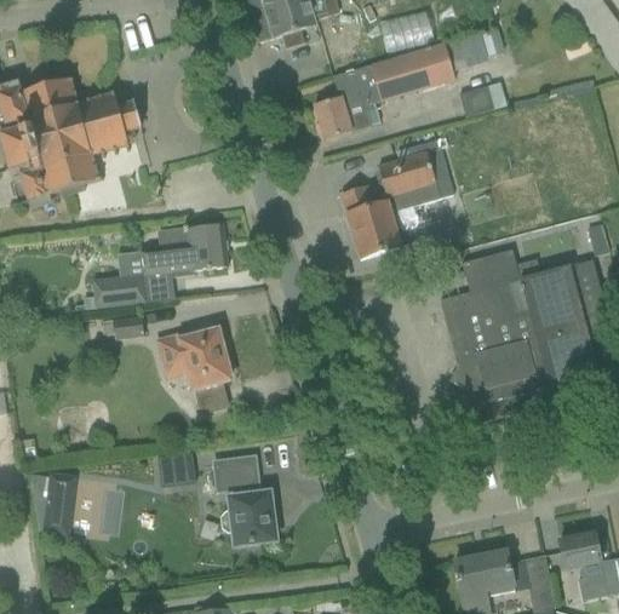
[(263,0),(274,36),(282,34),(286,47),(305,41),(302,29),(316,24),(314,18),(339,11),(336,0),(263,0)]
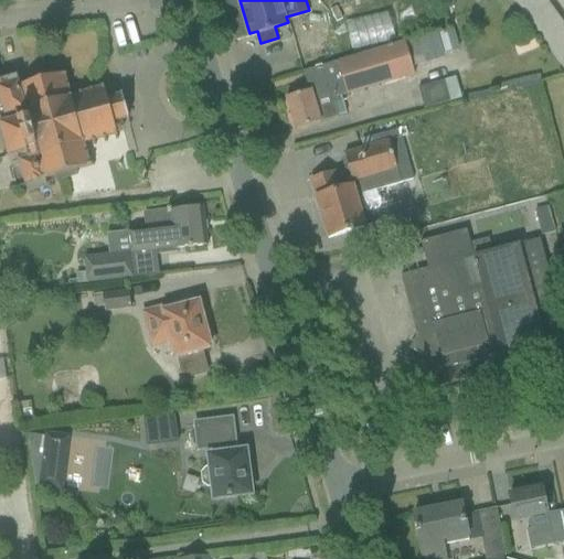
[(529,0),(521,6),(529,17),(550,0),(529,0)]
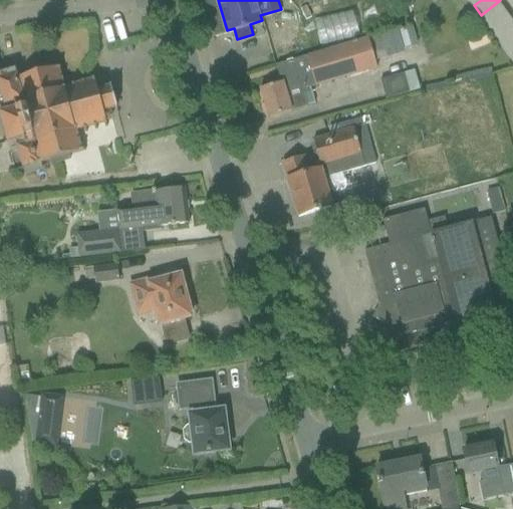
[(481,15),(488,24),(507,10),(500,0),(481,15)]
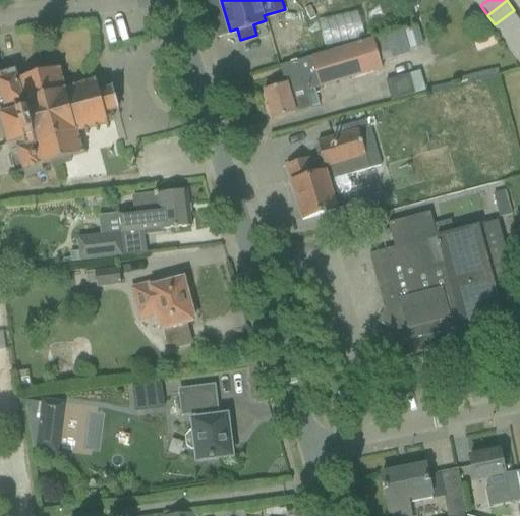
[(364,6),(320,12),(323,38),(367,32),(364,6)]
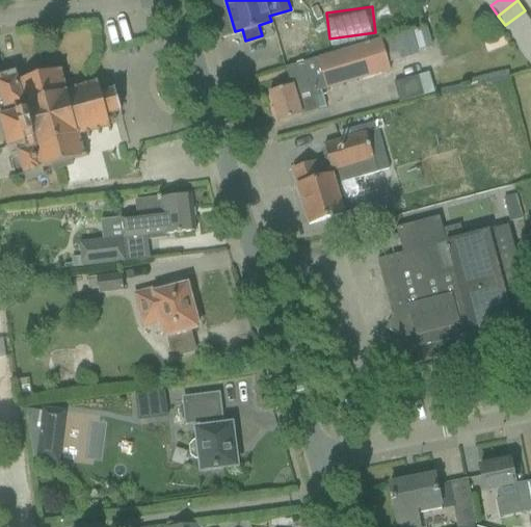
[(505,25),(512,35),(530,22),(530,19),(525,10),(505,25)]
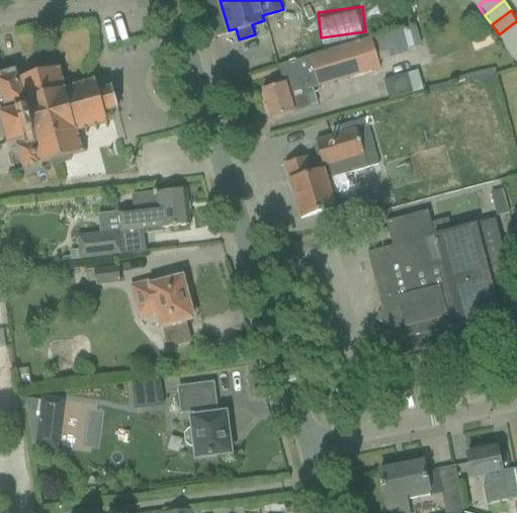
[(516,21),(499,34),(510,50),(516,45),(516,21)]
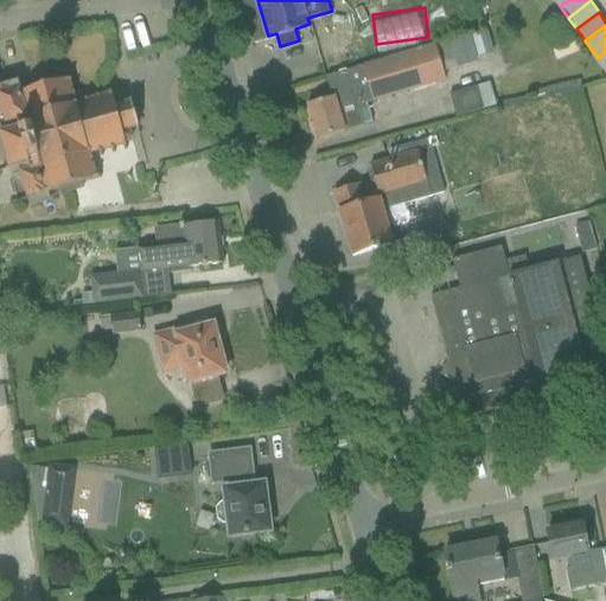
[(572,34),(549,43),(555,57),(576,49),(572,34)]
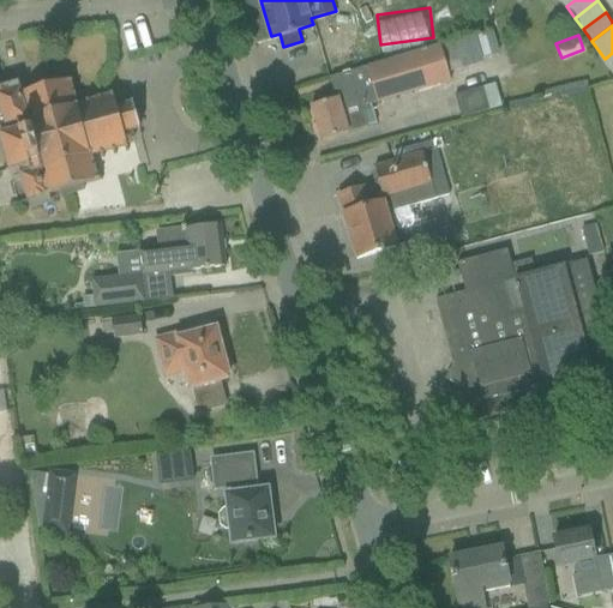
[(377,100),(451,77),(442,43),(367,64),(330,74),(337,95),(311,102),(320,137),(368,124),(368,121),(376,119),(371,101),(377,98),(377,100)]
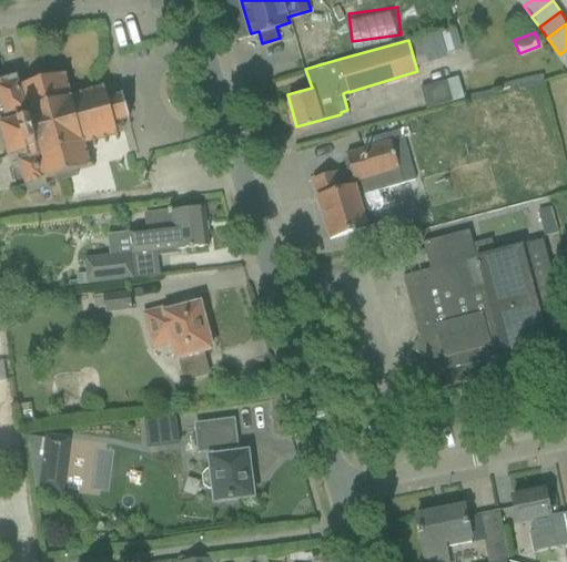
[(254,67),(281,65),(281,49),(253,49),(254,67)]
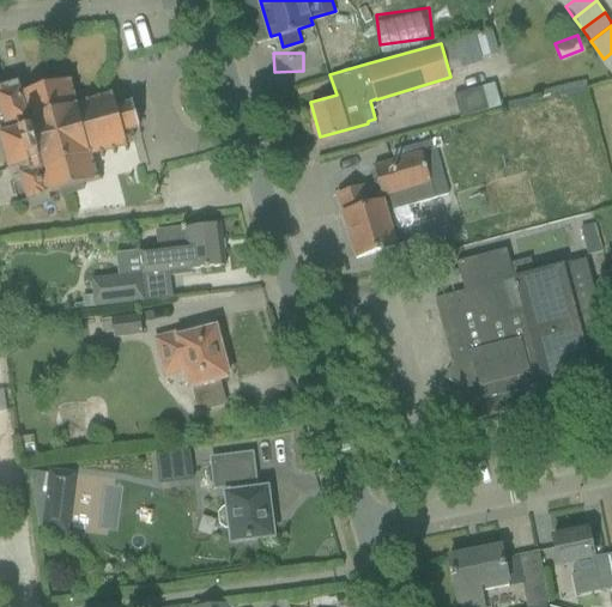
[(113,92),(111,86),(109,86),(110,92),(101,95),(100,90),(97,90),(98,96),(89,98),(88,93),(85,93),(86,99),(77,101),(73,91),(79,90),(78,87),(73,89),(70,79),(76,77),(74,74),(55,80),(53,76),(32,82),(34,86),(22,90),(18,79),(0,83),(0,110),(2,110),(5,121),(18,117),(19,125),(0,129),(0,135),(8,167),(18,164),(20,170),(19,170),(26,196),(28,195),(30,204),(50,198),(48,189),(61,186),(64,192),(84,186),(83,181),(103,175),(102,173),(97,174),(95,164),(98,163),(98,161),(94,162),(90,151),(101,149),(102,153),(104,153),(103,149),(113,145),(114,151),(116,150),(115,145),(125,143),(126,147),(128,146),(127,140),(131,139),(134,134),(132,129),(128,128),(140,125),(132,98),(121,102),(123,98),(122,93),(117,91),(113,92)]
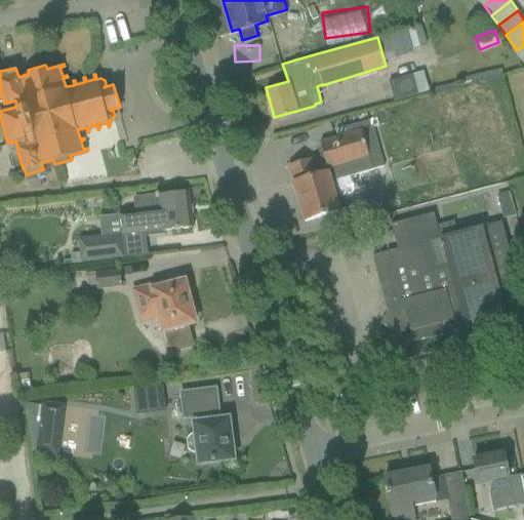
[(419,91),(414,72),(391,79),(396,98),(419,91)]
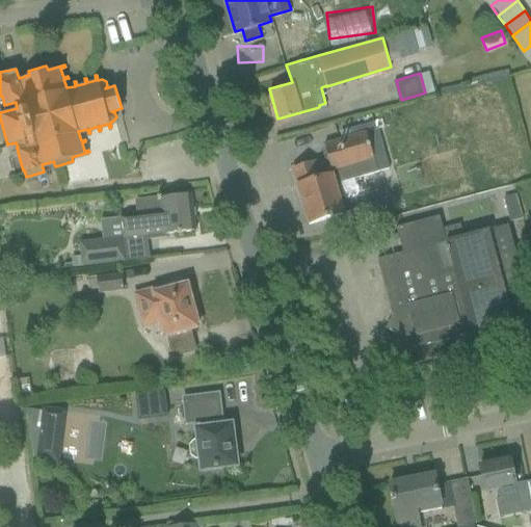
[(315,159),(293,165),(298,183),(297,183),(309,221),(310,221),(310,220),(337,213),(344,211),(335,182),(356,176),(377,169),(389,166),(377,127),(362,131),(359,122),(349,125),(352,134),(323,142),(327,157),(316,160),(315,159)]
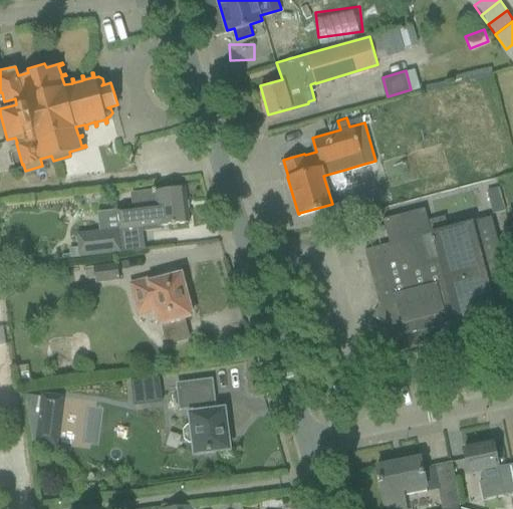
[(189,219),(185,184),(156,188),(157,202),(116,206),(119,226),(143,223),(143,228),(160,226),(160,223),(189,219)]
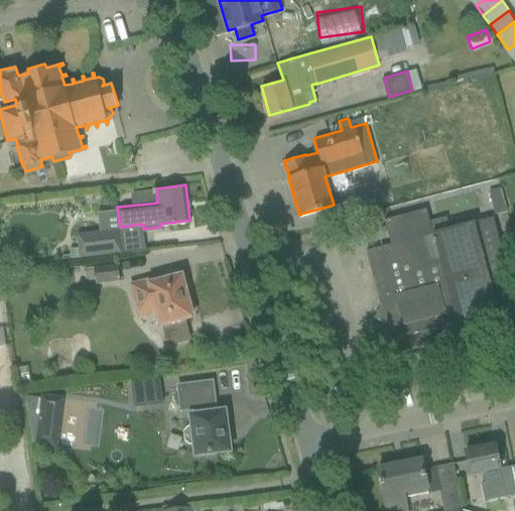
[(474,220),(449,226),(432,231),(429,219),(426,206),(384,217),(391,242),(366,248),(380,300),(381,303),(374,314),(376,315),(384,321),(385,321),(393,352),(398,351),(453,336),(461,334),(488,327),(514,318),(514,299),(506,266),(502,250),(493,215),(474,220)]
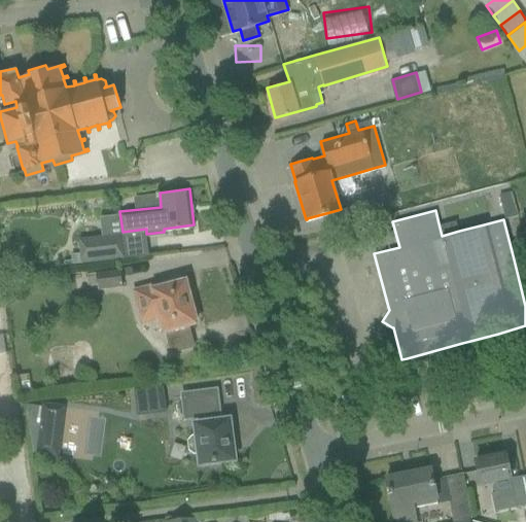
[(456,218),(439,223),(442,236),(459,231),(456,218)]
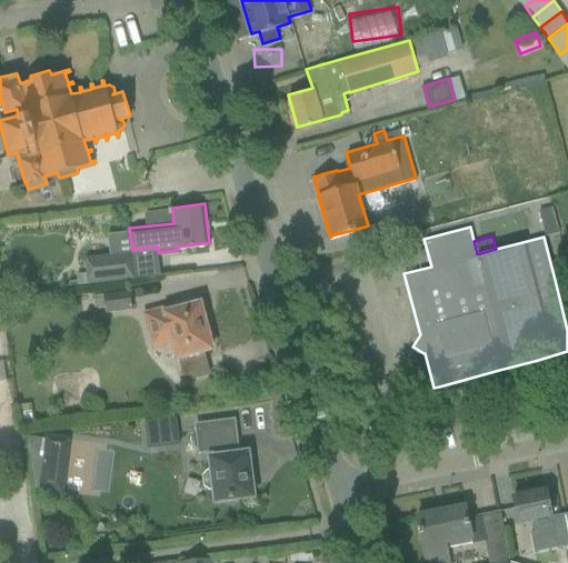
[(137,277),(133,257),(107,260),(106,252),(86,254),(89,282),(137,277)]
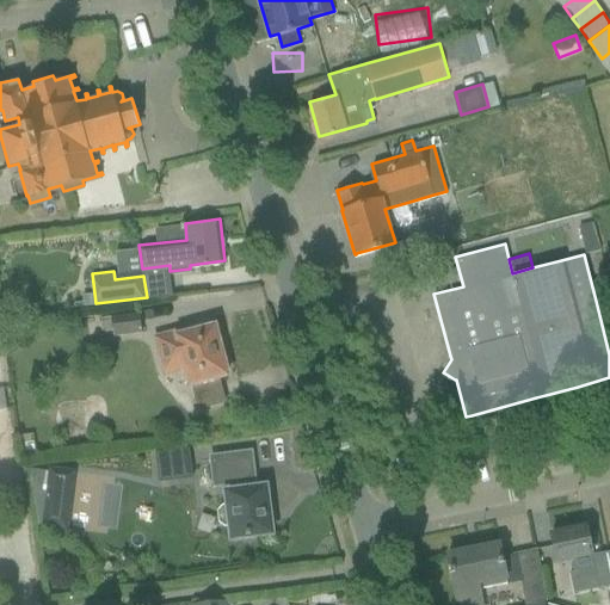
[(142,329),(141,308),(111,312),(114,333),(142,329)]
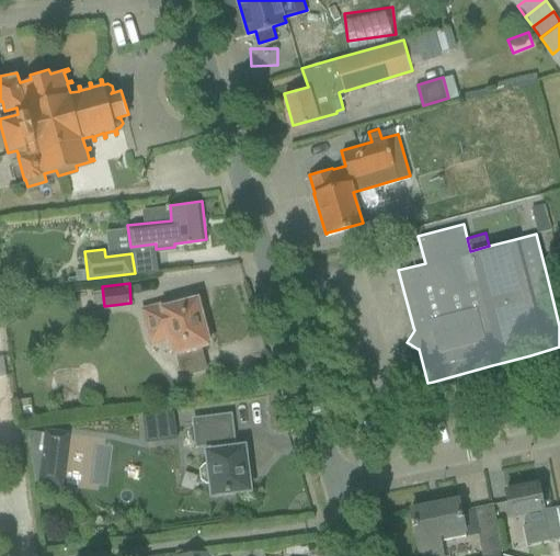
[(197,297),(168,305),(167,298),(140,305),(150,342),(170,337),(174,351),(176,350),(183,372),(206,366),(201,344),(208,342),(201,313),(202,309),(200,302),(197,299),(197,297)]
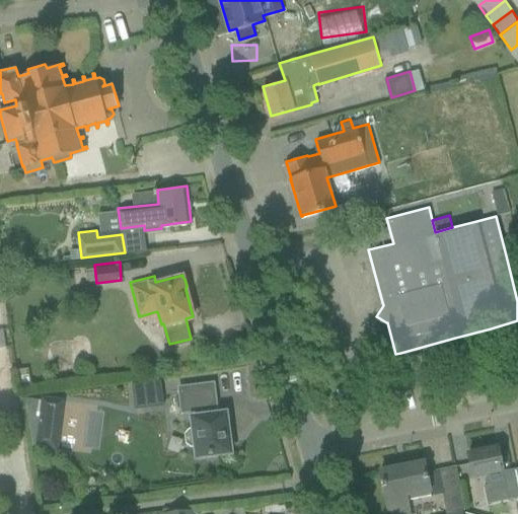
[(135,406),(164,402),(161,377),(132,381),(135,406)]
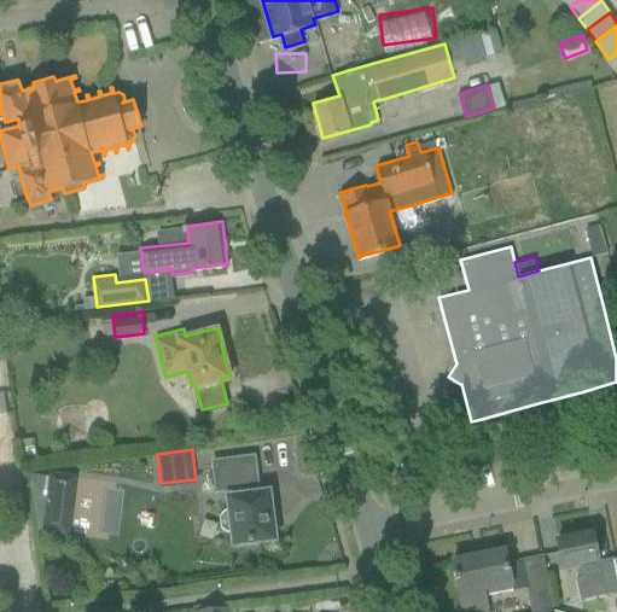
[(254,454),(230,456),(214,459),(217,488),(233,485),(234,495),(230,495),(231,508),(226,510),(222,514),(223,524),(228,528),(233,528),(236,541),(274,536),(268,490),(256,491),(256,483),(257,483),(254,454)]
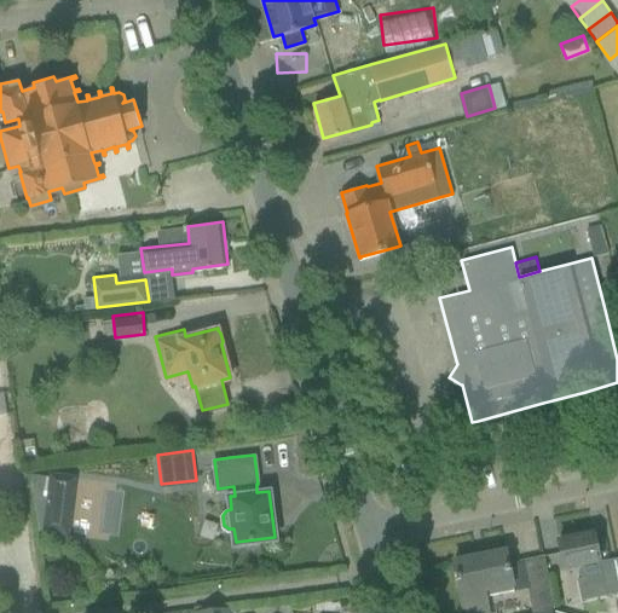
[(558,538),(564,566),(578,562),(583,582),(579,582),(583,596),(617,588),(617,565),(616,555),(599,559),(594,531),(558,538)]
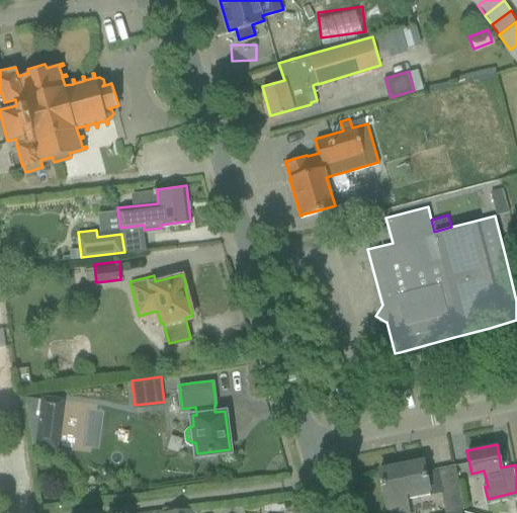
[(430,492),(425,468),(423,458),(379,467),(388,512),(396,512),(408,511),(407,504),(405,497),(430,492)]
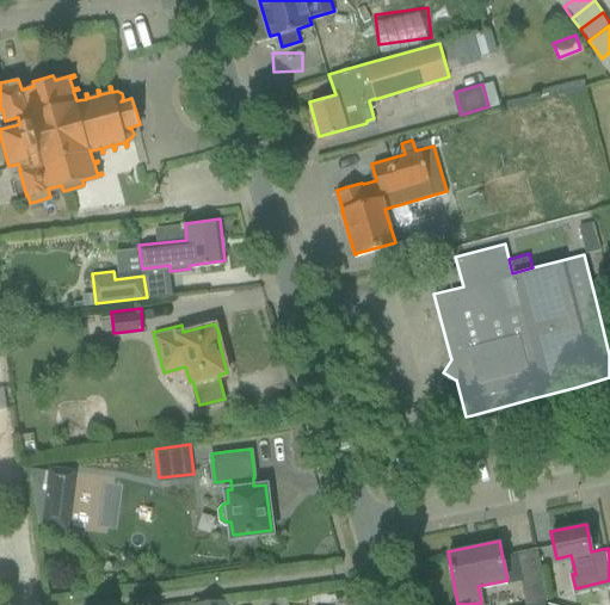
[(516,549),(525,602),(547,597),(541,569),(536,545),(516,549)]
